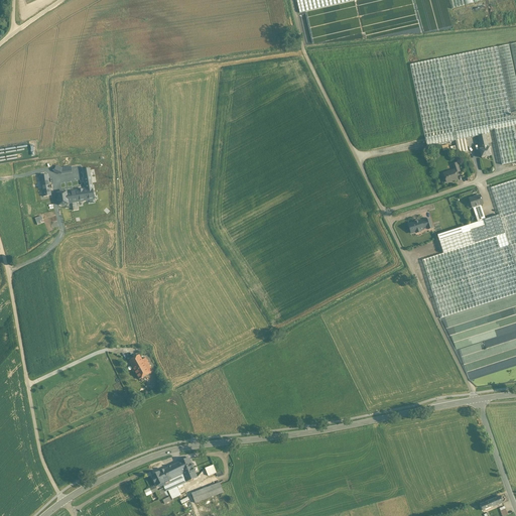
[(296,0),(299,13),(358,0),(296,0)]
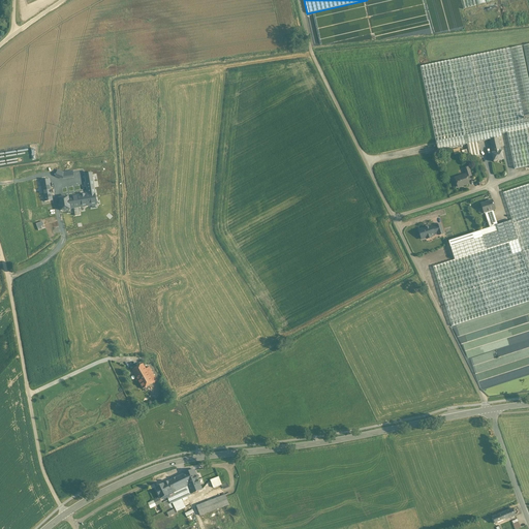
[(460,0),(463,9),(476,5),(474,0),(460,0)]
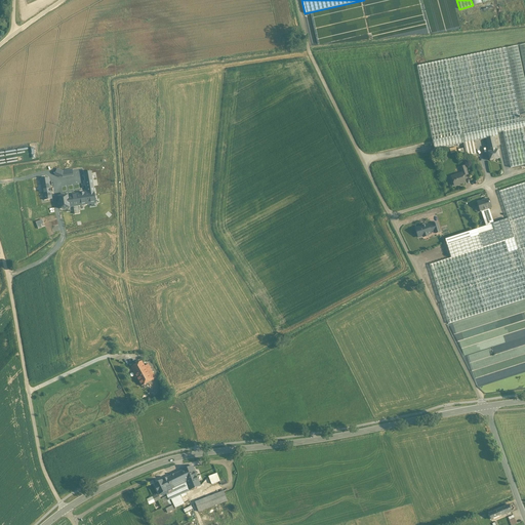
[(524,121),(524,82),(518,45),(506,48),(521,123),(524,121)]
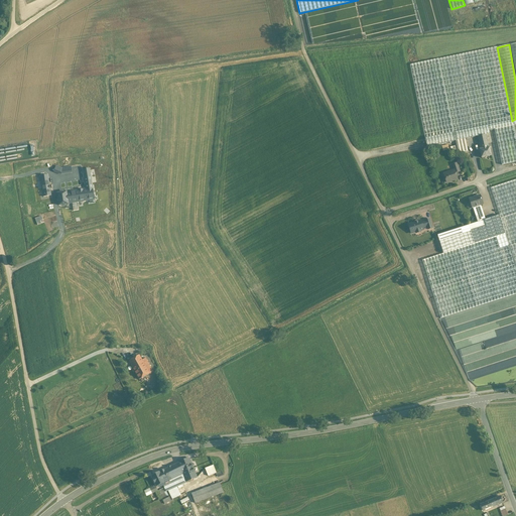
[(497,47),(438,59),(454,133),(497,124),(512,121),(497,47)]
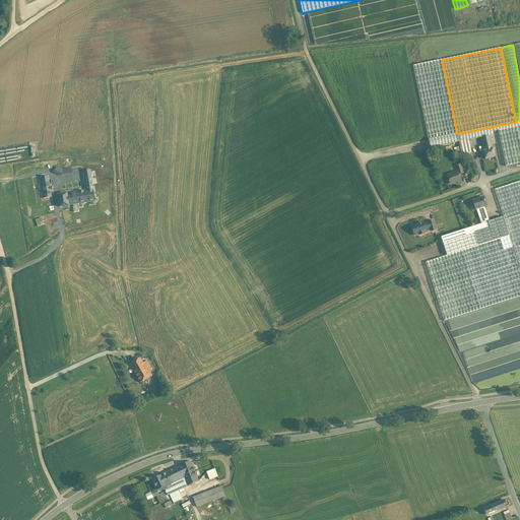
[(442,60),(413,66),(429,140),(457,134),(442,60)]
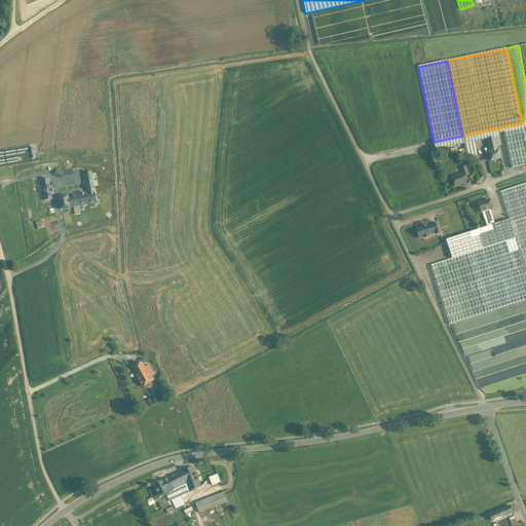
[(462,136),(434,142),(435,150),(464,144),(466,156),(477,154),(474,142),(486,139),(495,138),(499,137),(498,134),(503,133),(523,128),(525,127),(525,121),(522,123),(506,126),(462,136)]
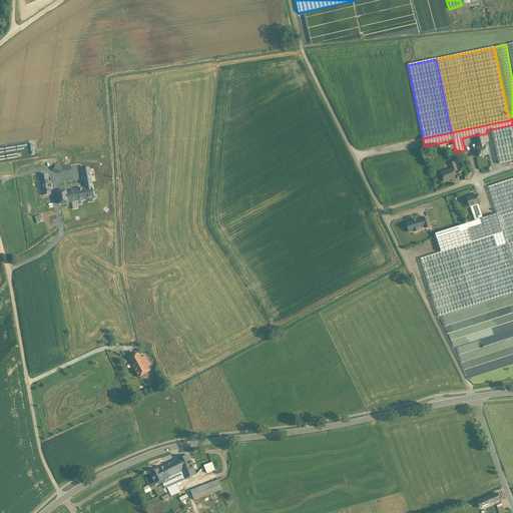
[(512,137),(510,125),(491,129),(499,164),(512,160),(512,137)]
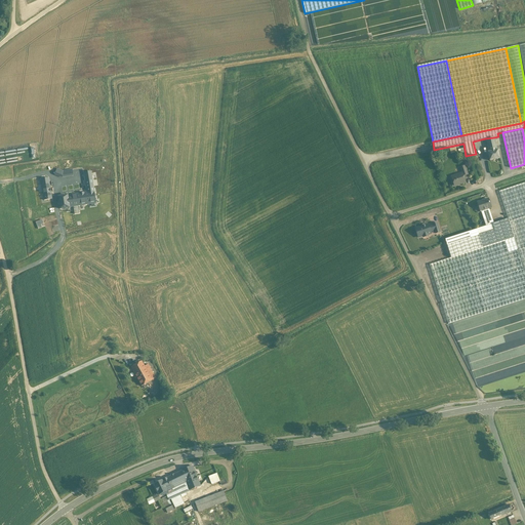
[(494,137),(485,138),(488,152),(489,161),(499,159),(497,150),(494,137)]
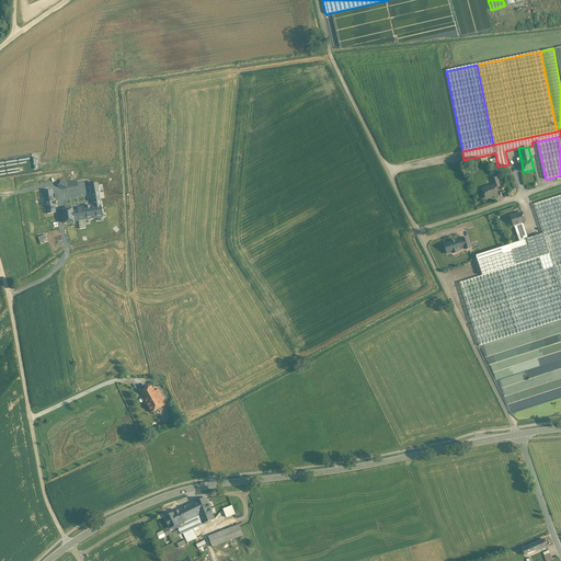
[(102,169),(67,173),(68,179),(98,174),(102,173),(102,169)]
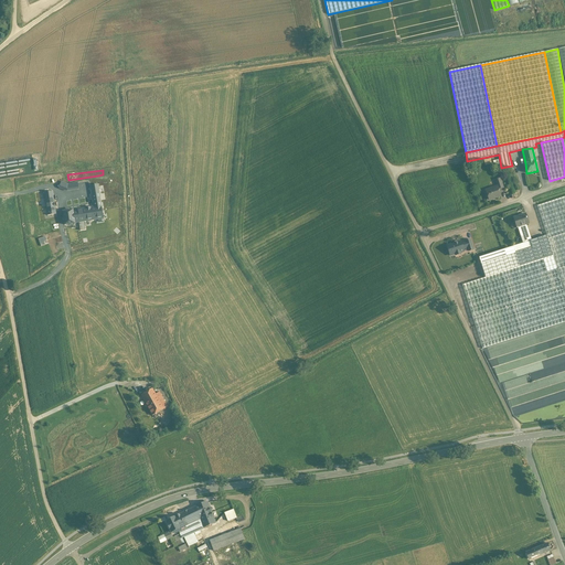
[(103,174),(98,176),(99,185),(110,184),(108,173),(103,174)]
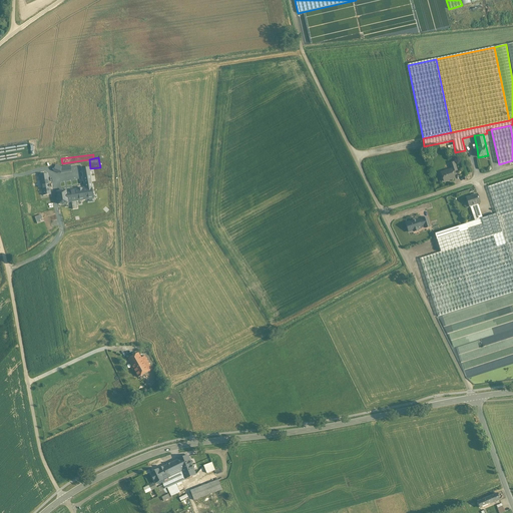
[(89,159),(62,163),(54,164),(55,173),(68,171),(82,169),(88,168),(90,168),(89,159)]
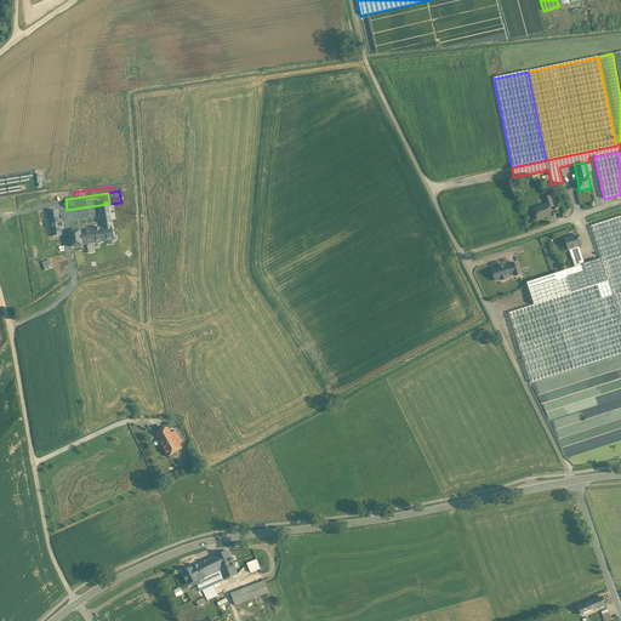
[(546,205),(534,210),(536,215),(534,216),(535,220),(537,220),(537,221),(551,216),(548,209),(547,205),(546,205)]
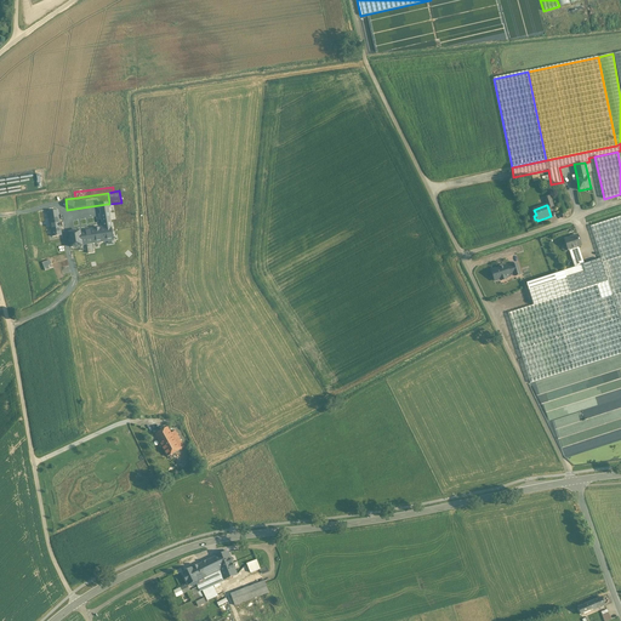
[(57,211),(49,212),(53,237),(61,235),(58,218),(57,211)]
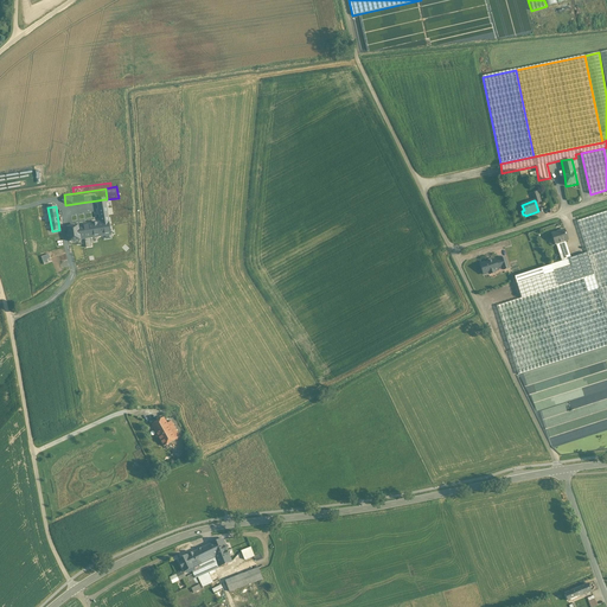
[(107,208),(98,209),(101,223),(88,225),(88,230),(84,230),(85,240),(90,238),(110,235),(107,208)]
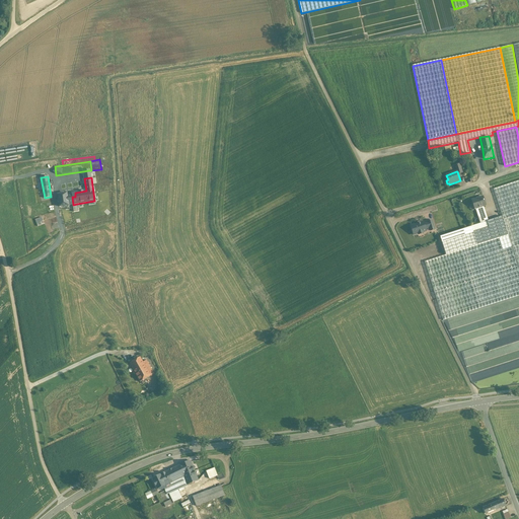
[(518,180),(494,190),(502,217),(508,234),(508,235),(512,247),(518,245),(518,180)]
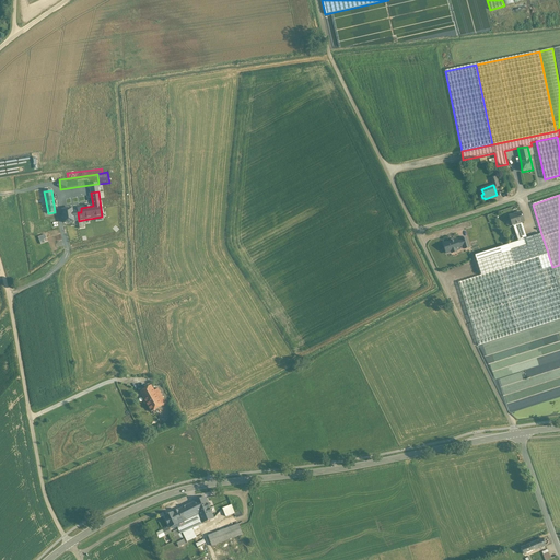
[(81,208),(72,209),(62,210),(65,223),(73,221),(78,221),(79,221),(78,212),(81,212),(81,208)]
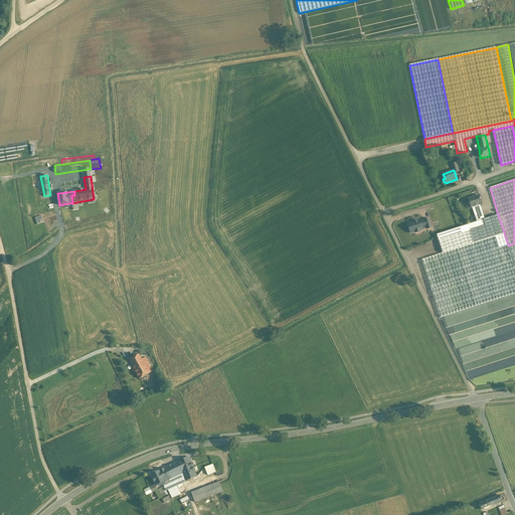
[(479,195),(469,199),(471,207),(472,207),(479,205),(482,204),(479,195)]
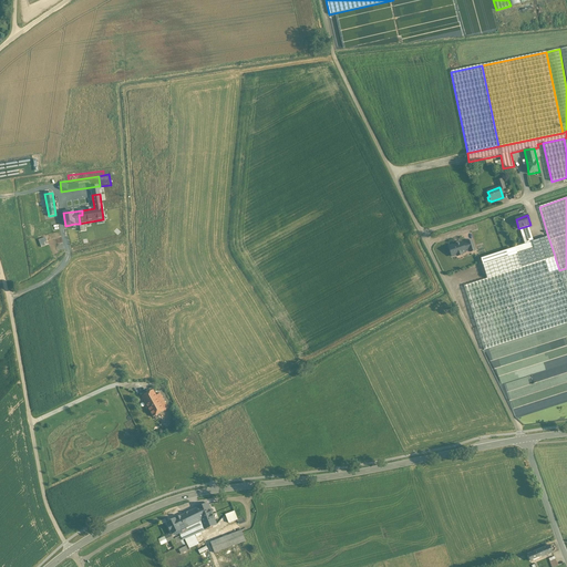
[(104,225),(103,219),(84,223),(85,230),(91,229),(90,227),(104,225)]
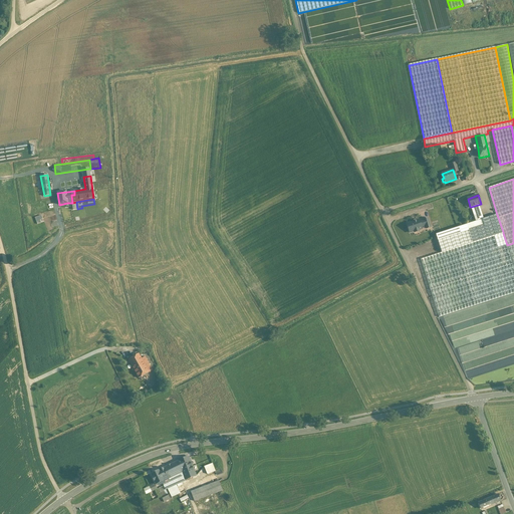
[(478,205),(471,207),(473,214),(480,212),(478,205)]
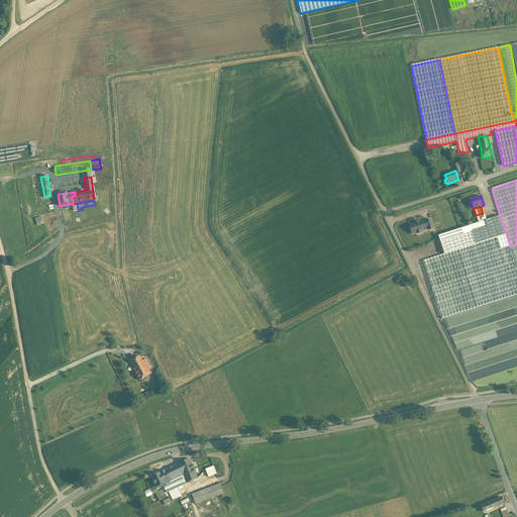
[(483,213),(476,215),(479,223),(486,221),(486,220),(483,213)]
